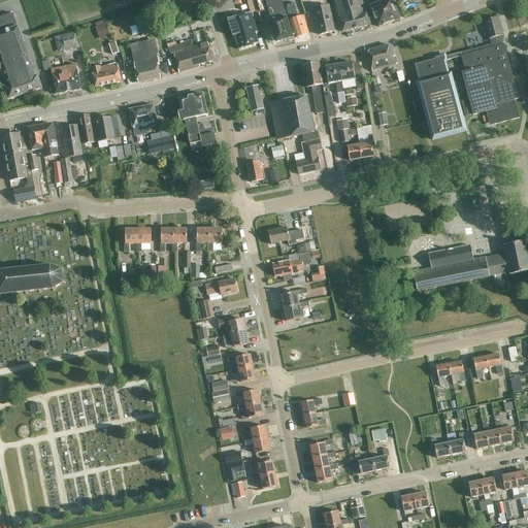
[(190,8),(200,4),(198,0),(178,0),(184,13),(191,11),(190,8)]
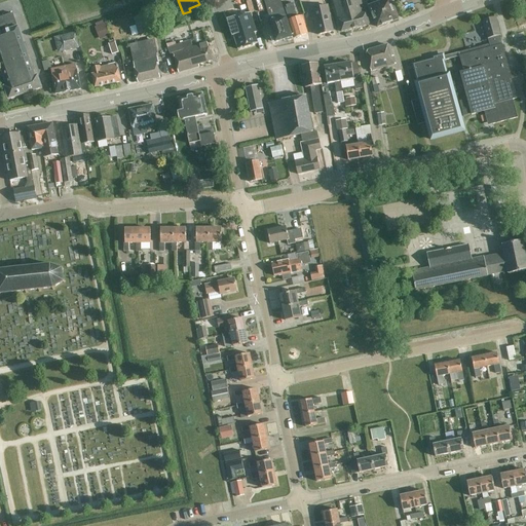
[(293,38),(280,0),(264,0),(269,16),(270,15),(272,23),(269,24),(275,42),(284,40),(284,41),(293,38)]
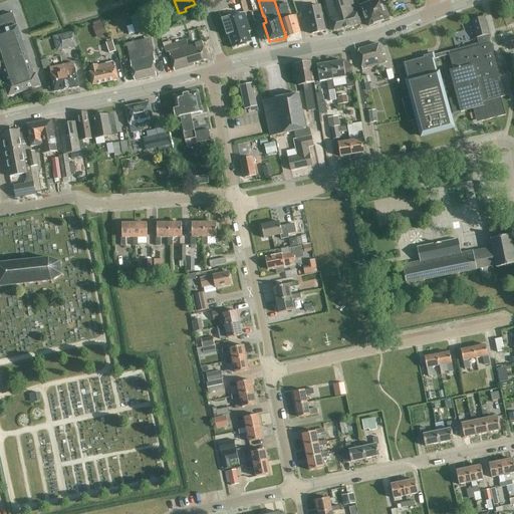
[(356,13),(352,0),(324,0),(333,31),(360,24),(357,12),(356,13)]
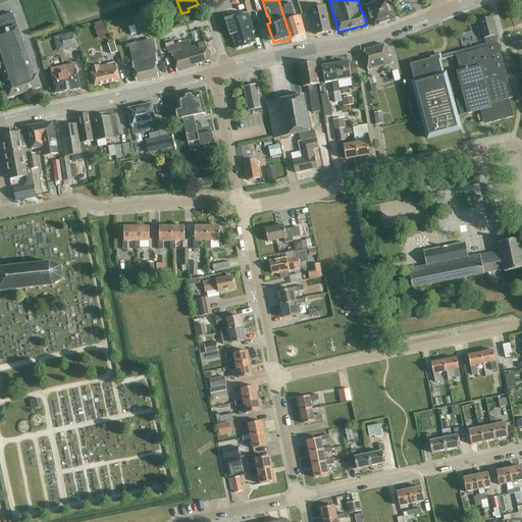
[(396,19),(387,0),(374,0),(375,3),(366,6),(374,28),(396,19)]
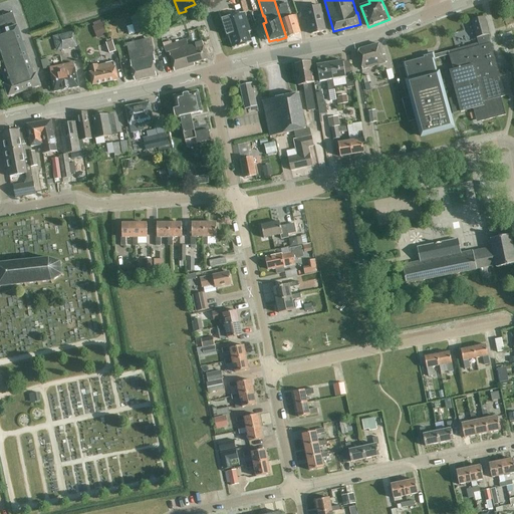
[(287,3),(278,5),(288,37),(300,33),(295,16),(291,17),(287,3)]
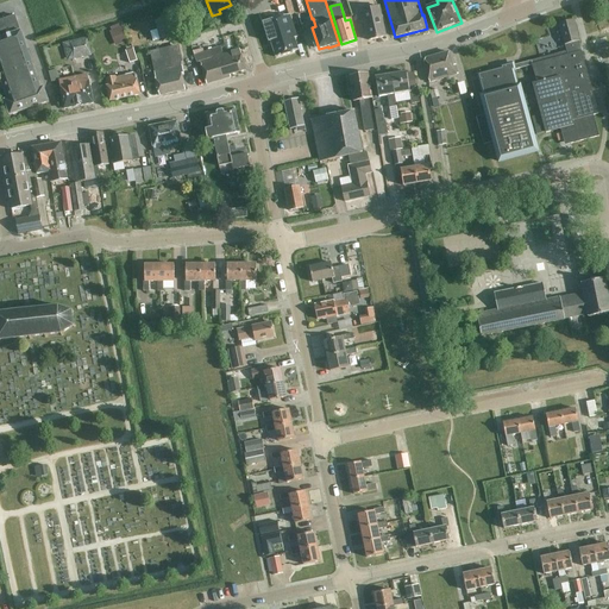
[(369,41),(387,37),(380,7),(362,11),(369,41)]
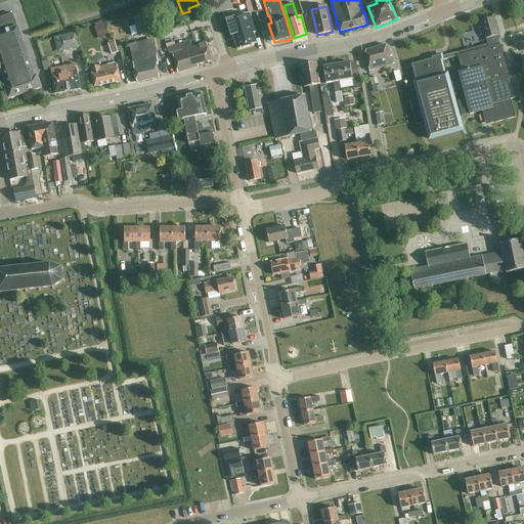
[(141,9),(132,12),(138,34),(148,31),(141,9)]
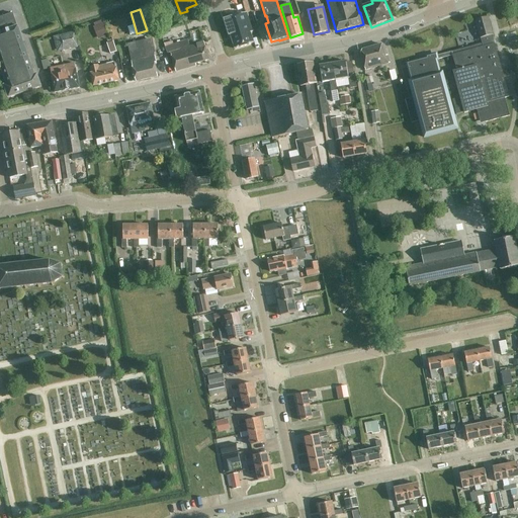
[(247,12),(224,19),(229,35),(231,35),(235,49),(254,44),(251,33),(252,32),(247,12)]
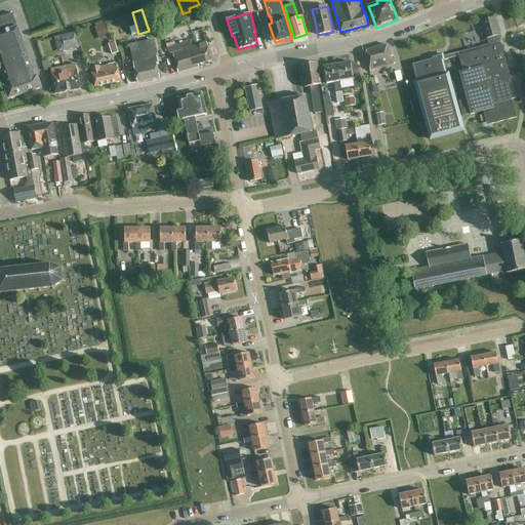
[(12,13),(0,17),(0,66),(7,85),(4,86),(8,99),(42,88),(38,75),(35,76),(18,27),(17,27),(12,13)]
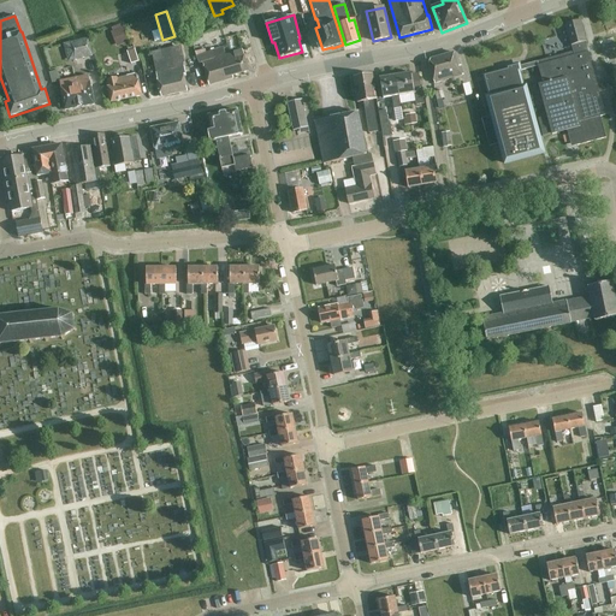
[(602,117),(605,116),(599,92),(597,83),(586,42),(587,41),(581,21),(566,24),(572,46),(573,52),(521,66),(521,64),(505,67),(505,70),(484,76),(490,95),(486,96),(492,117),(483,119),(490,147),(499,144),(505,164),(544,153),(526,84),(525,84),(521,71),(538,66),(543,83),(539,84),(548,117),(538,119),(543,136),(552,134),(552,135),(568,131),(572,147),(606,137),(602,117)]
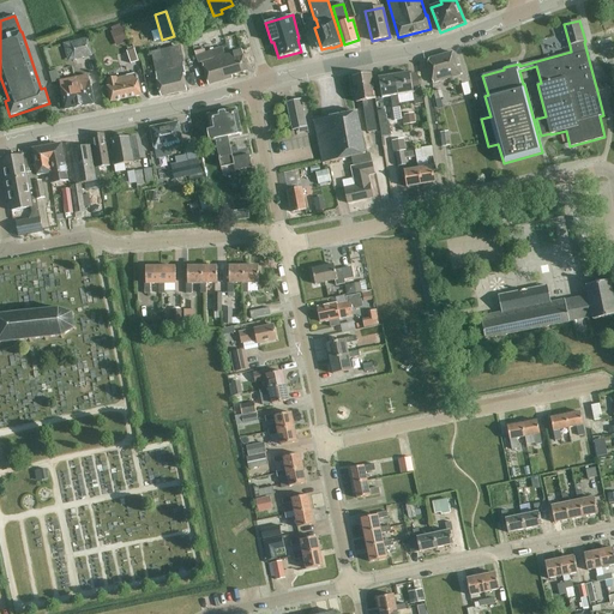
[(127,42),(121,28),(110,32),(116,47),(127,42)]
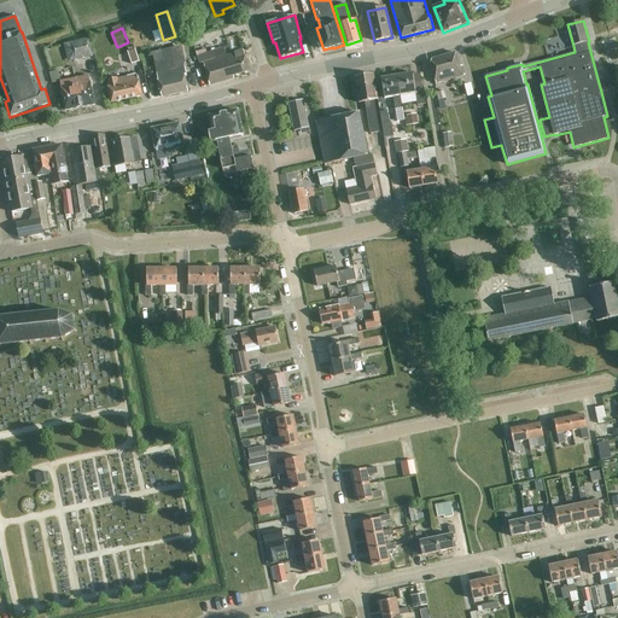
[(203,34),(191,39),(193,47),(205,44),(203,34)]
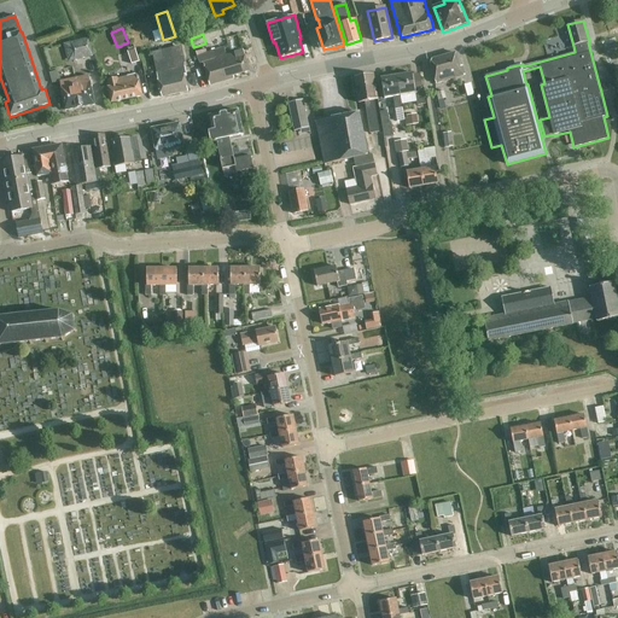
[(88,39),(70,44),(66,45),(68,52),(73,51),(75,60),(93,57),(88,39)]
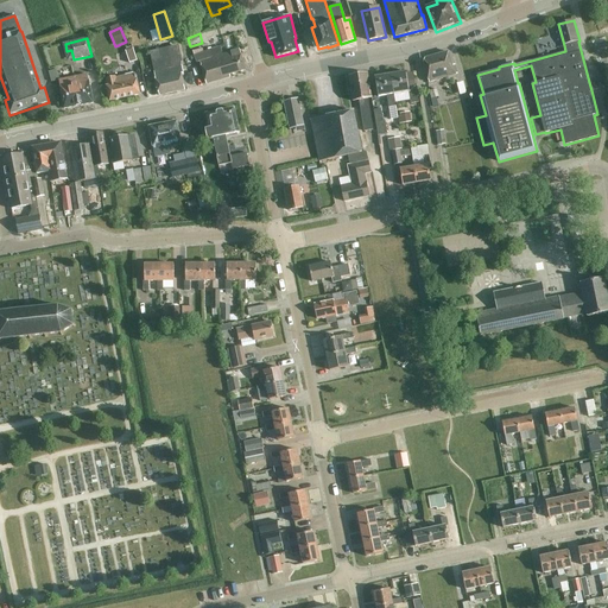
[(170,48),(150,51),(160,95),(185,90),(182,75),(184,75),(179,51),(171,52),(170,48)]
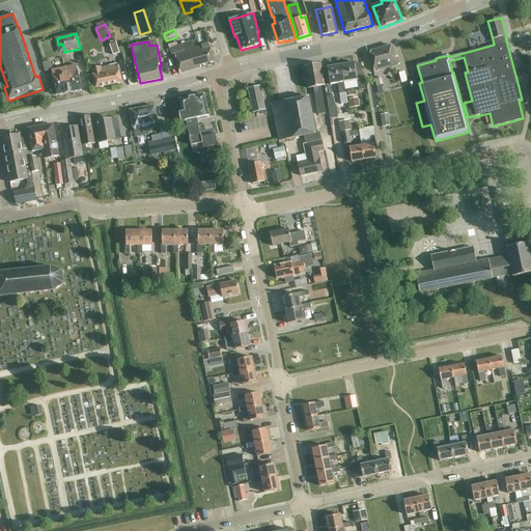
[(120,54),(116,43),(109,45),(113,56),(120,54)]
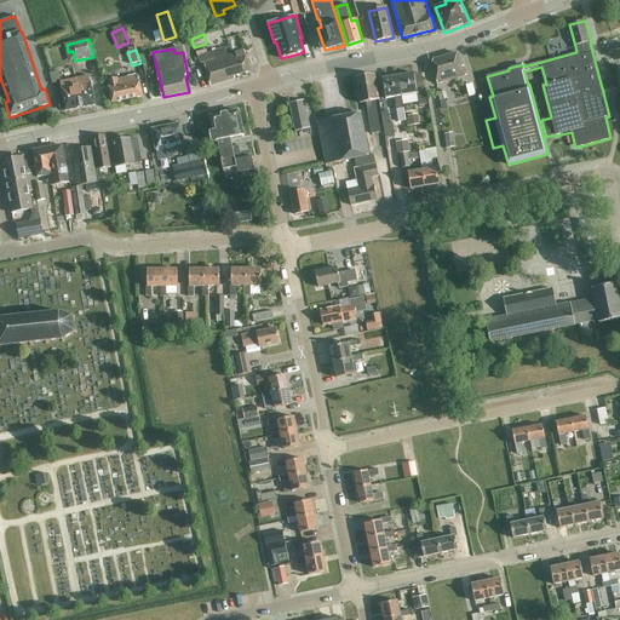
[(204,62),(211,86),(235,79),(234,76),(251,72),(246,56),(245,57),(244,51),(216,58),(212,50),(197,57),(201,63),(204,62)]
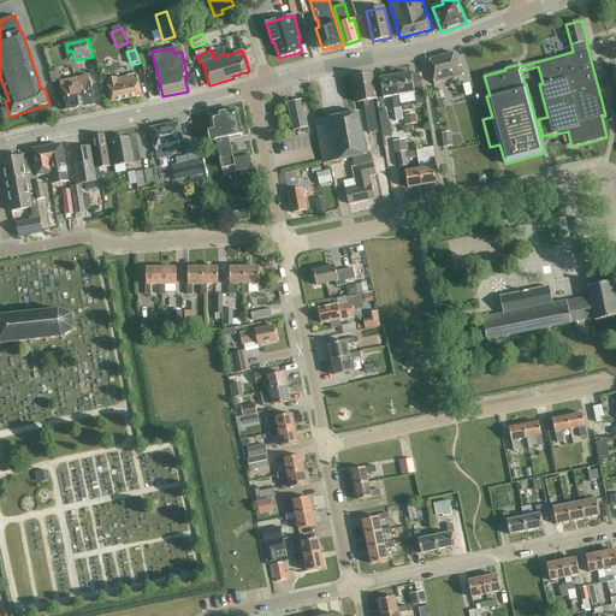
[(436,84),(454,78),(463,76),(461,66),(458,66),(455,53),(431,59),(430,64),(436,84)]
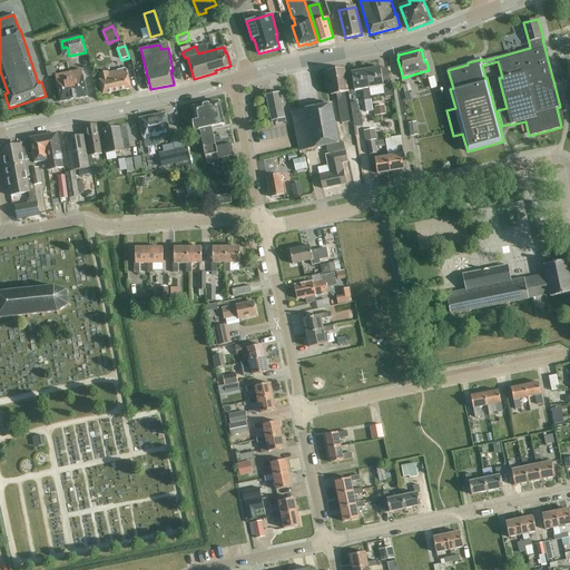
[(46,68),(48,77),(56,75),(53,66),(46,68)]
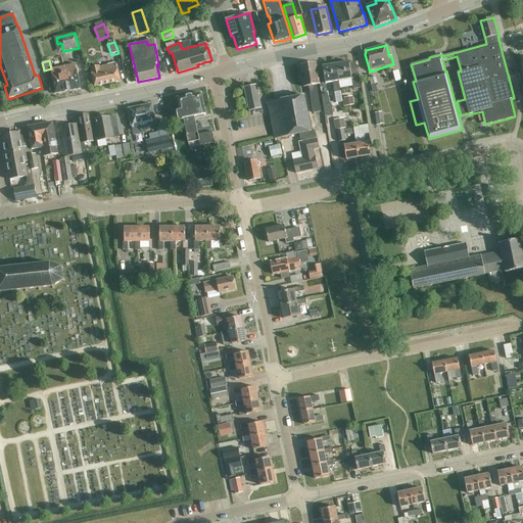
[(349,61),(336,63),(339,82),(351,80),(352,86),(353,90),(361,88),(358,74),(351,75),(349,63),(349,61)]
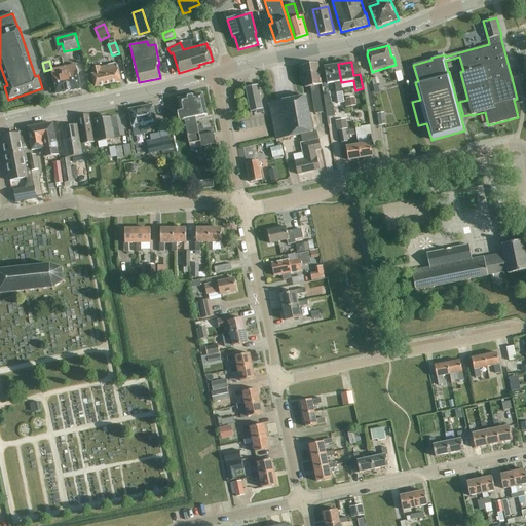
[(311,65),(302,66),(305,88),(306,96),(312,95),(315,114),(324,113),(318,85),(322,85),(318,64),(316,64),(315,63),(311,63),(311,65)]
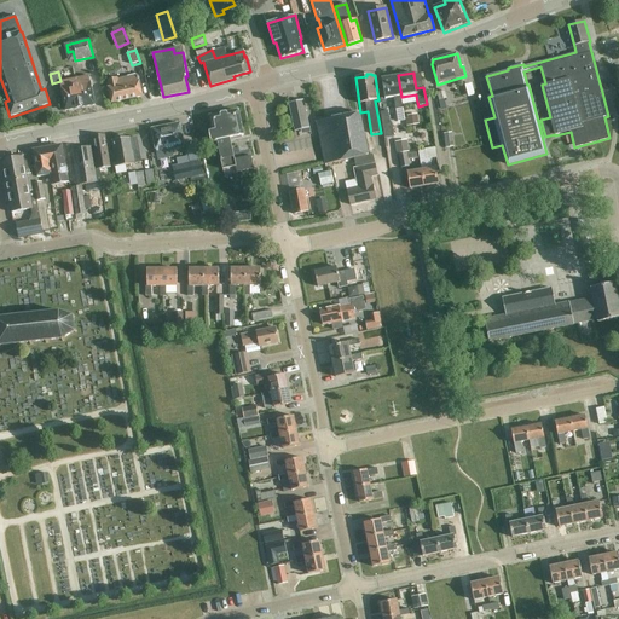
[(108,81),(110,88),(109,88),(111,103),(143,97),(138,75),(117,80),(117,79),(108,81)]
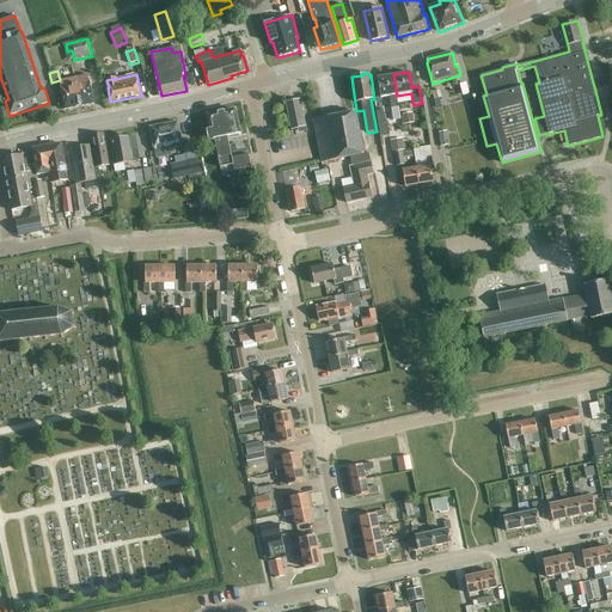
[(393,74),(378,78),(381,98),(390,97),(392,109),(398,108),(397,101),(397,96),(393,74)]
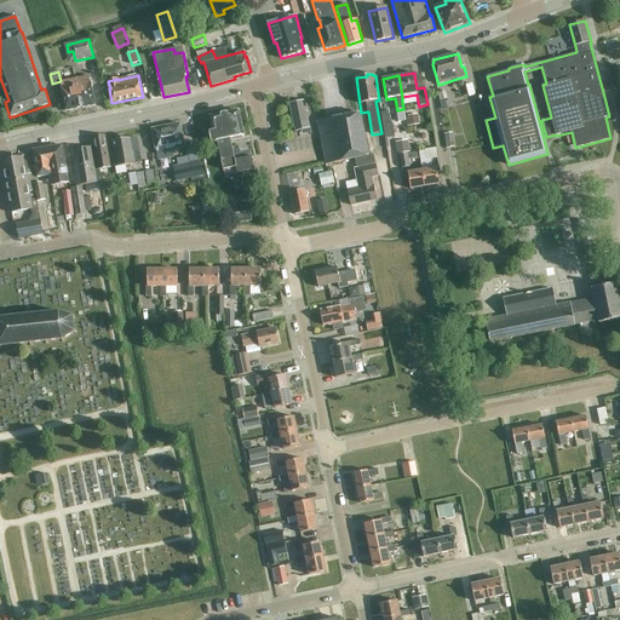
[(90,76),(61,82),(65,112),(95,105),(90,76)]
